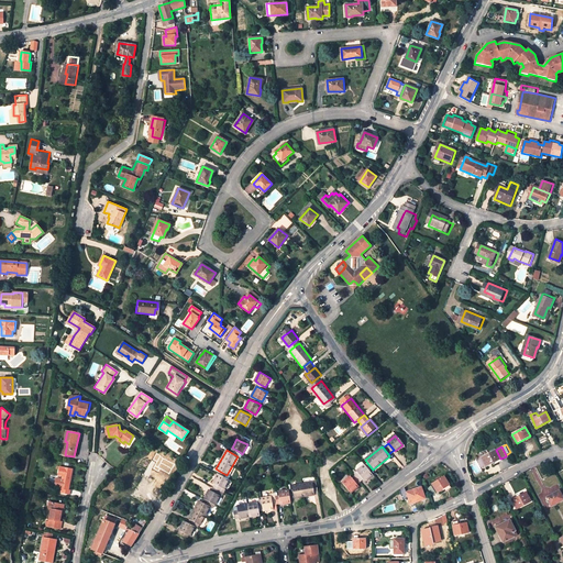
[(496,450),(482,456),(486,466),(493,463),(494,464),(501,461),(500,459),(496,450)]
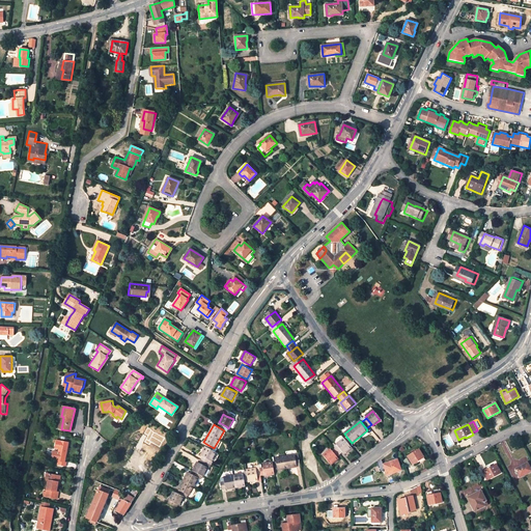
[(352,448),(350,445),(344,439),(336,445),(337,446),(343,453),(344,454),(352,448)]
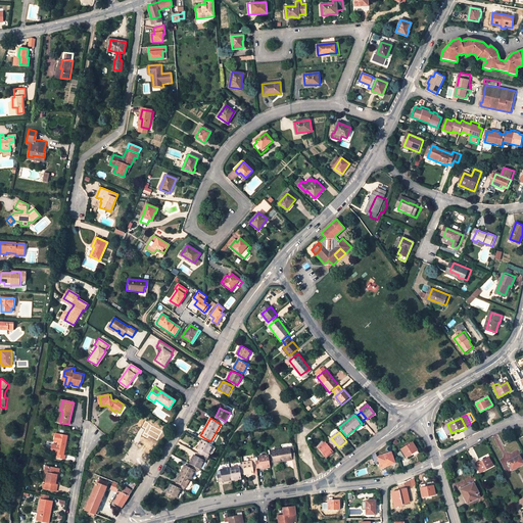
[(67,436),(56,434),(55,442),(58,442),(58,445),(56,454),(58,454),(57,458),(66,459),(66,456),(64,456),(67,436)]
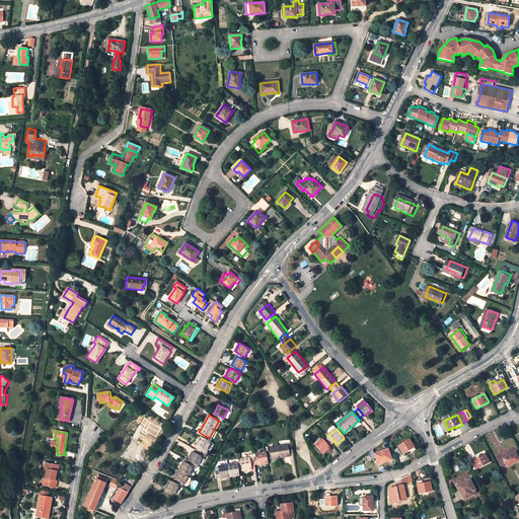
[(329,447),(336,443),(329,436),(324,441),(329,447)]
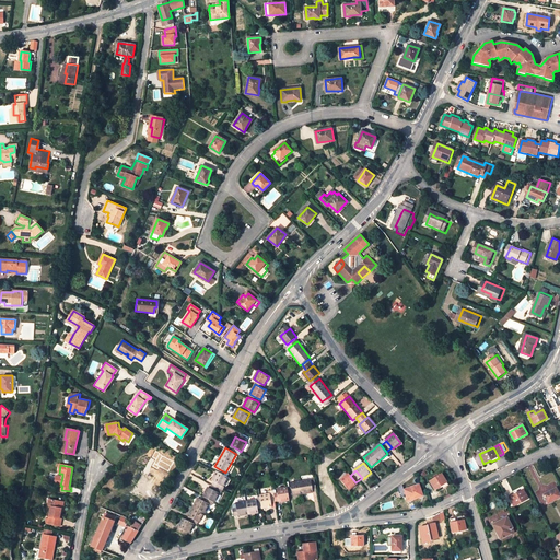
[(224,476),(217,471),(211,480),(213,481),(221,486),(222,487),(228,477),(224,476)]
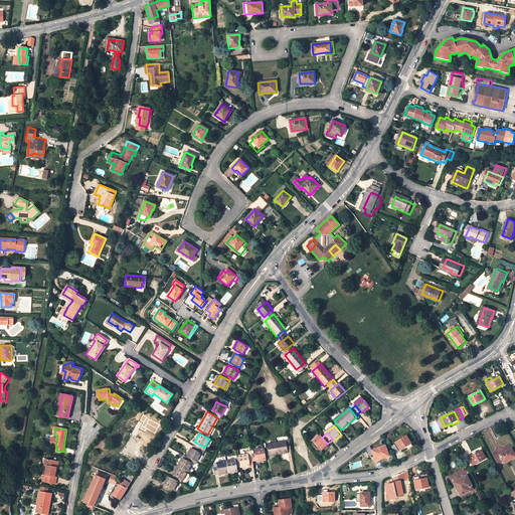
[(405,447),(411,444),(406,436),(394,443),(399,451),(405,447)]
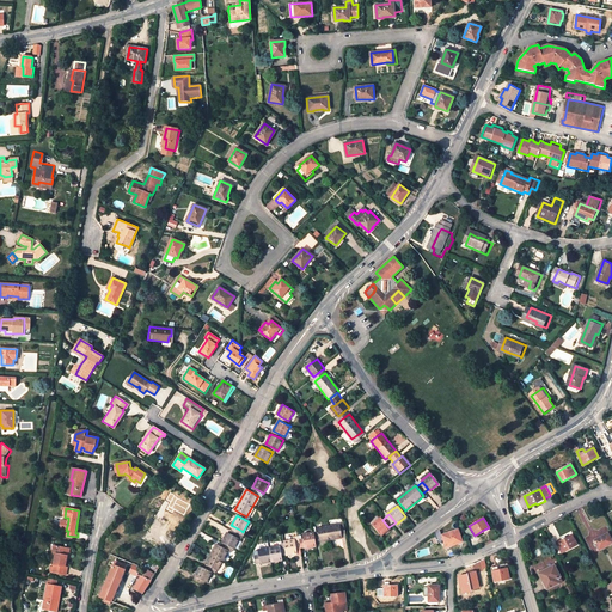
[(390,528),(389,527),(383,520),(381,519),(372,526),(380,536),(390,528)]
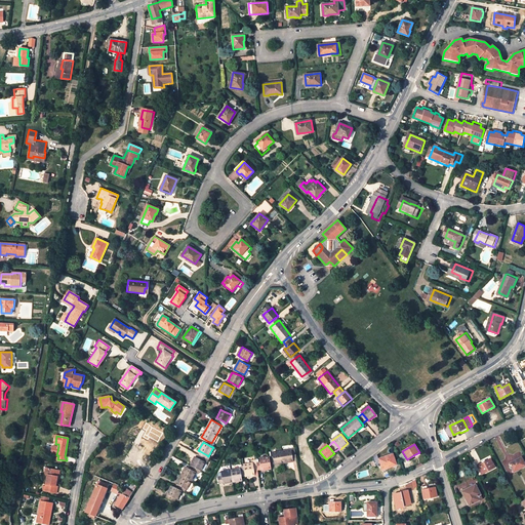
[(273,456),(275,463),(293,461),(293,457),(291,450),(273,453),(273,456)]
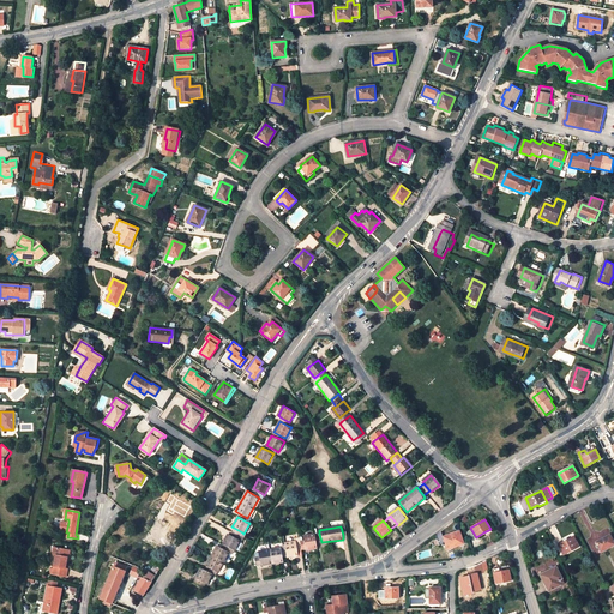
[(234,528),(229,535),(238,540),(242,533),(234,528)]
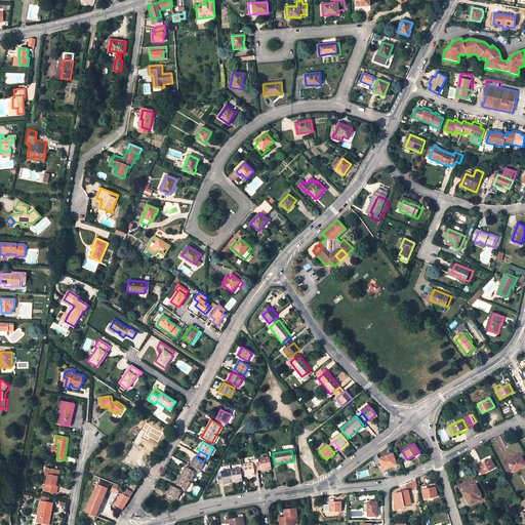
[(379,458),(377,454),(373,458),(374,461),(375,466),(380,463),(384,470),(397,465),(393,454),(379,458)]
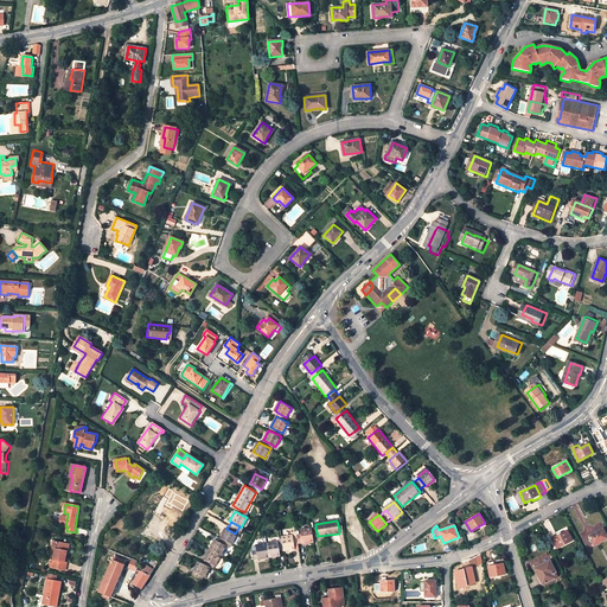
[(225,528),(219,537),(228,542),(231,544),(237,535),(235,534),(227,529),(225,528)]
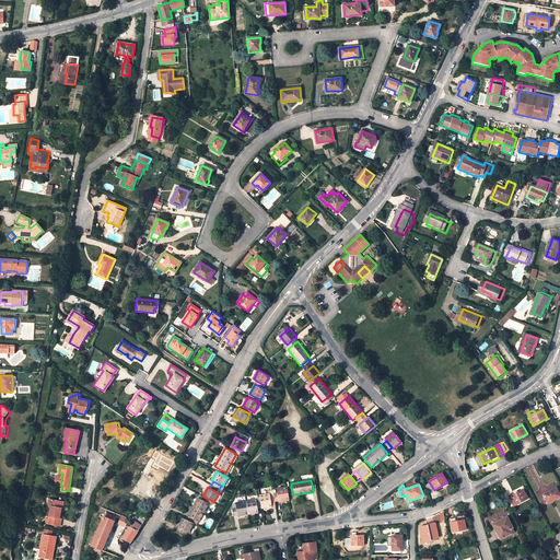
[(290,500),(289,496),(288,488),(278,489),(278,492),(279,501),(290,500)]
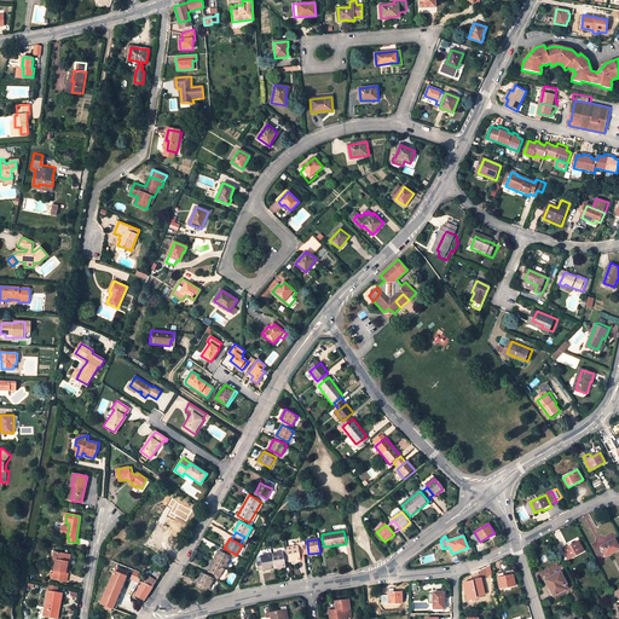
[(618,548),(614,539),(601,547),(602,550),(601,551),(603,555),(605,555),(606,557),(618,549),(618,548)]
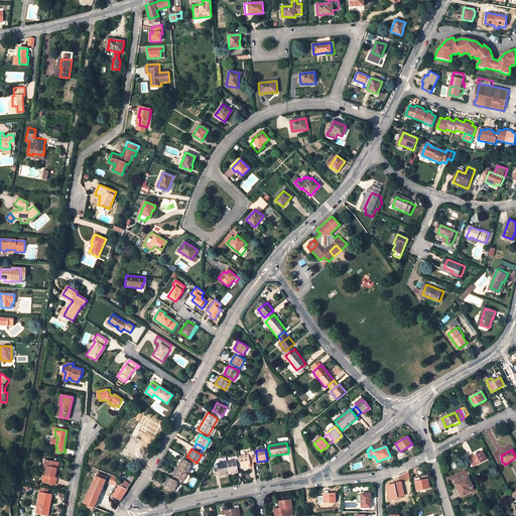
[(482,450),(469,458),(474,467),(487,460),(482,450)]
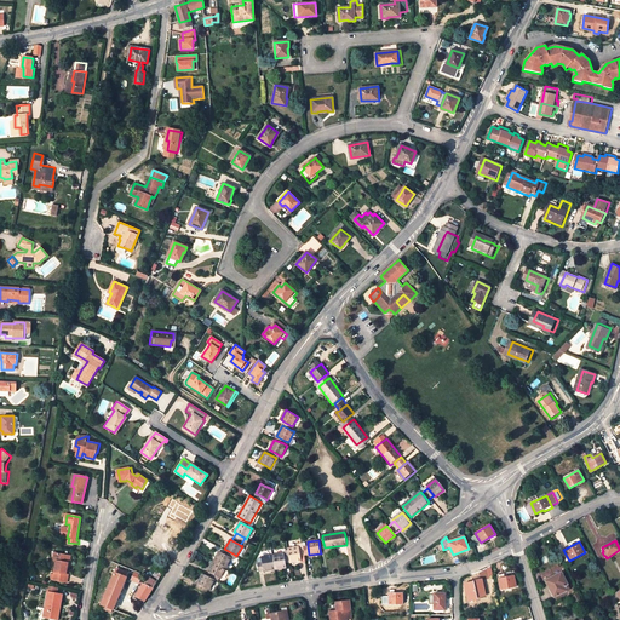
[(300,556),(309,555),(308,545),(299,547),(300,556)]
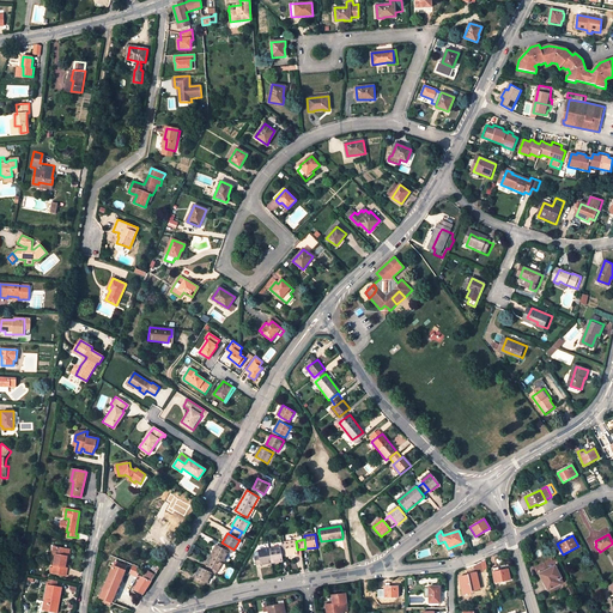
[(298,554),(297,550),(296,541),(285,542),(285,547),(287,556),(298,554)]
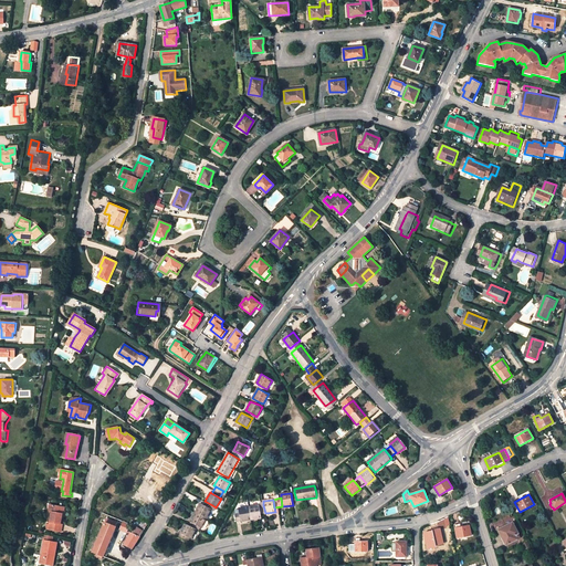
[(211,510),(203,505),(200,503),(190,522),(198,526),(201,527),(211,510)]
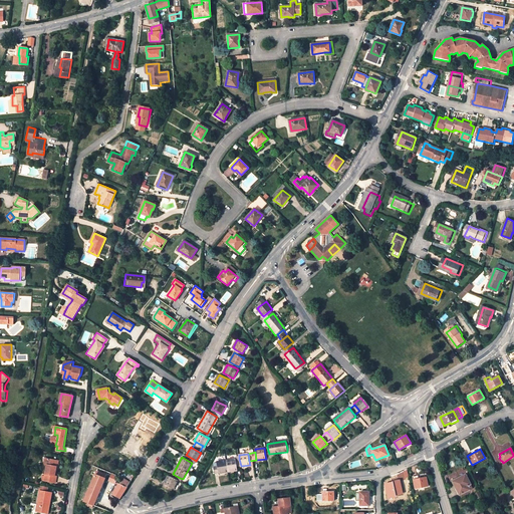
[(44,476),(44,481),(55,483),(56,476),(55,476),(57,461),(45,459),(44,464),(46,465),(44,476)]
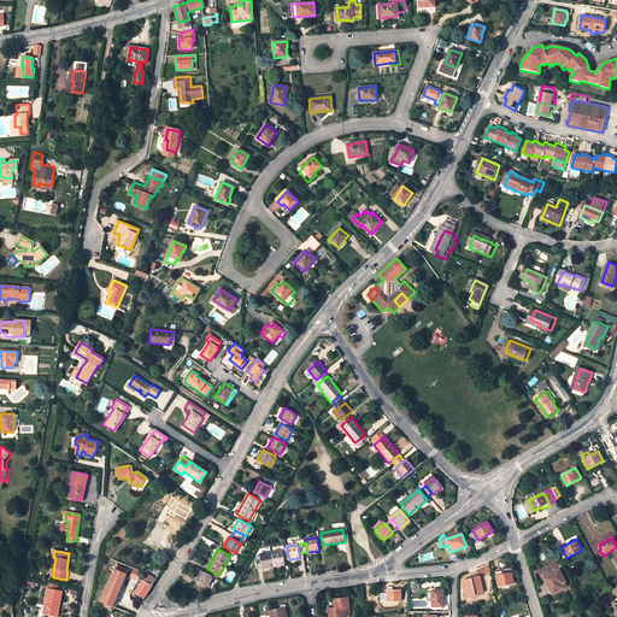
[(260,559),(262,568),(286,564),(285,560),(283,551),(260,554),(260,559)]
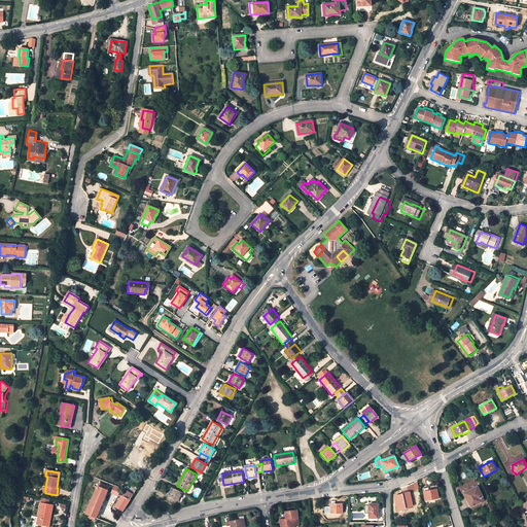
[(463,492),(477,485),(475,480),(460,487),(463,492)]
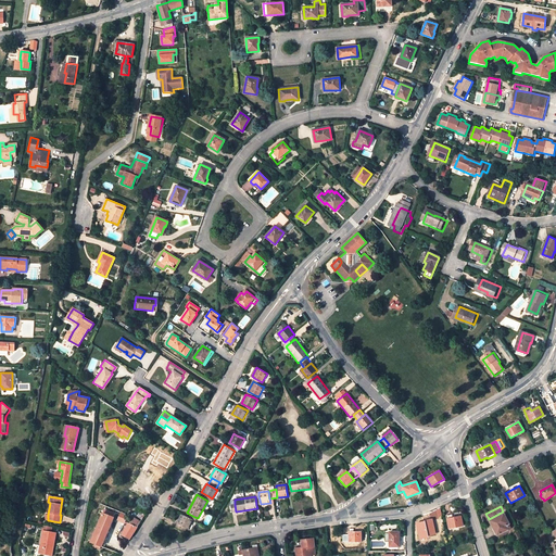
[(122,535),(130,540),(136,531),(147,514),(142,512),(137,520),(134,518),(129,525),(128,523),(122,535)]
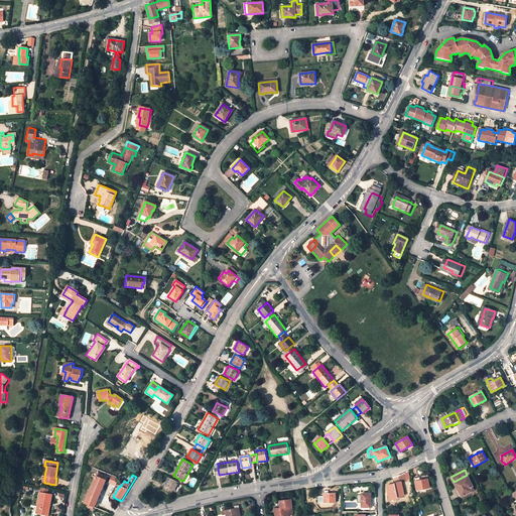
[(462,497),(471,492),(469,488),(471,487),(473,486),(467,476),(454,484),(462,497)]
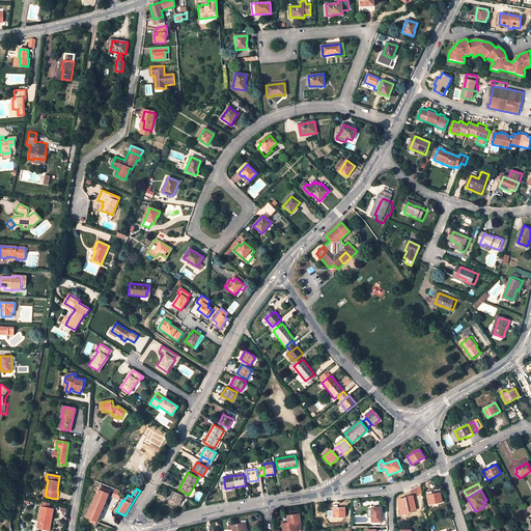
[(90,519),(96,522),(108,495),(99,491),(87,518),(90,519)]
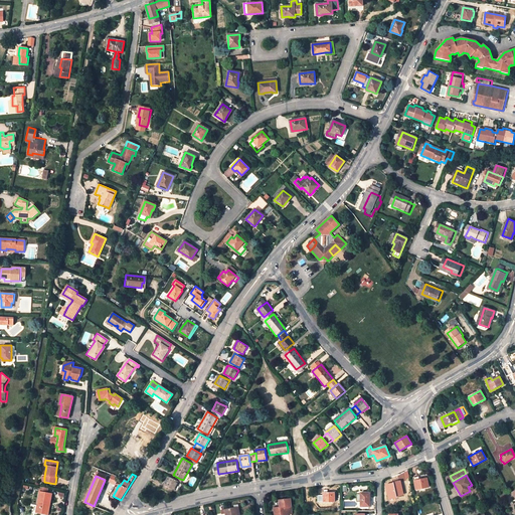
[(169,476),(164,484),(170,488),(174,490),(178,481),(171,477),(169,476)]
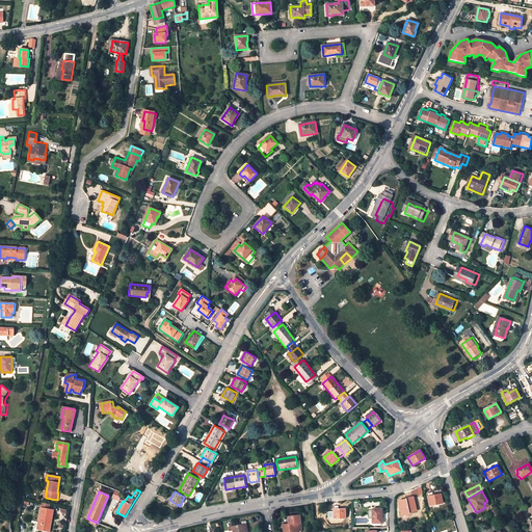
[(433,496),(428,497),(427,497),(429,506),(443,503),(441,494),(433,496)]
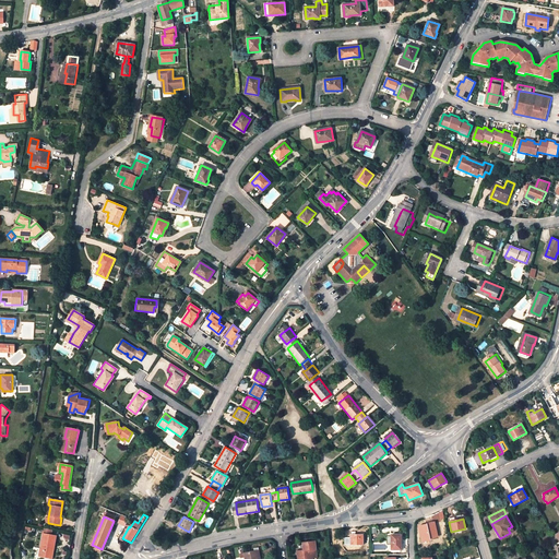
[(431,540),(430,538),(438,537),(435,522),(427,524),(419,526),(423,542),(431,540)]
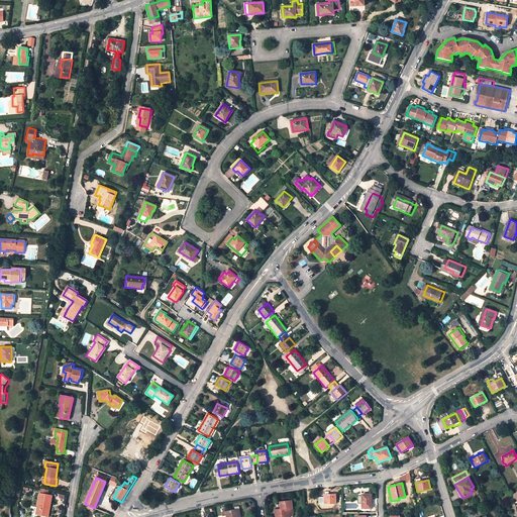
[(36,515),(45,516),(47,506),(50,506),(53,496),(47,495),(48,490),(40,489),(39,494),(40,494),(36,515)]
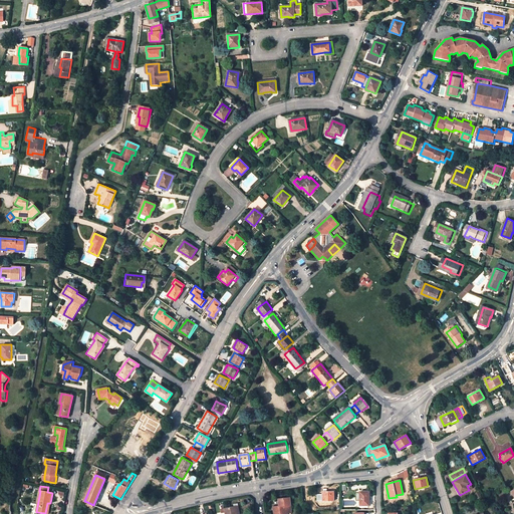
[(326,492),(322,492),(322,501),(334,501),(333,492),(326,492)]
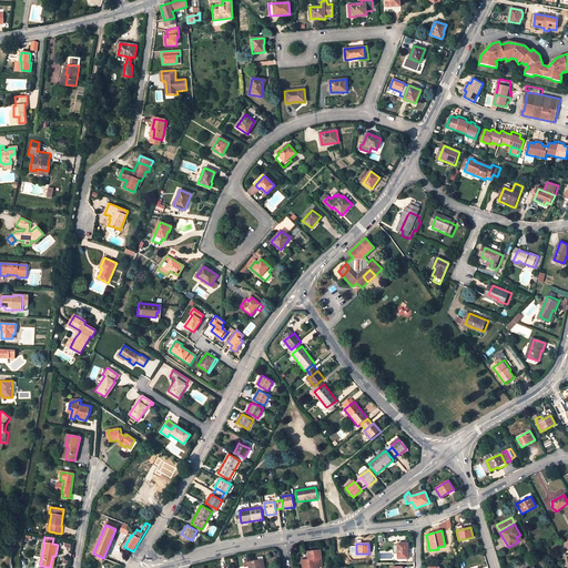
[(407,544),(397,544),(397,559),(407,559),(407,544)]
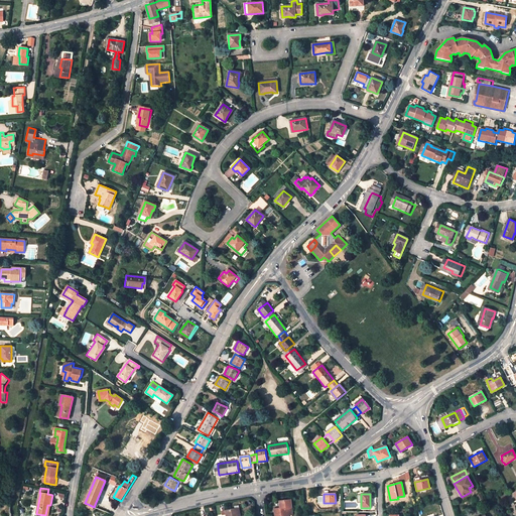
[(287,515),(287,513),(287,510),(292,509),(290,500),(279,501),(280,508),(275,508),(275,515),(287,515)]
